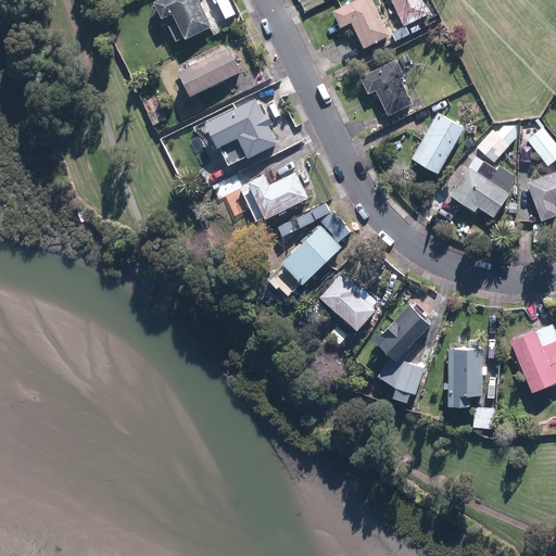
[(213,27),(199,0),(160,0),(155,2),(163,20),(174,14),(186,40),(213,27)]
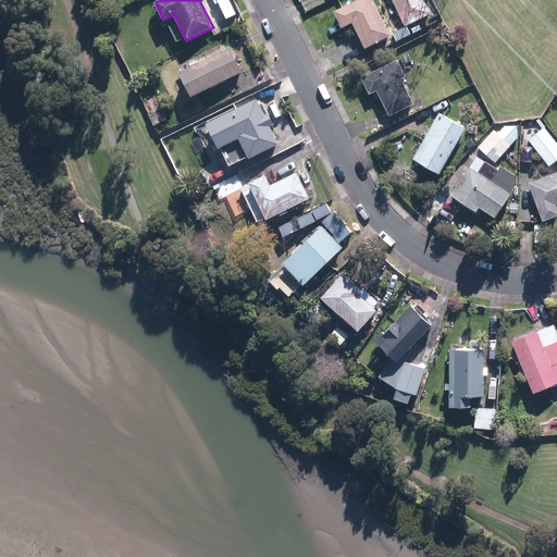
[(392,37),(373,0),(358,0),(334,12),(342,29),(353,24),(364,50),(392,37)]
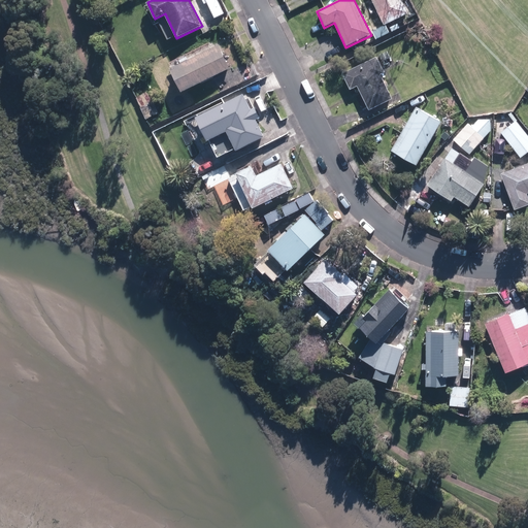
[(408,13),(401,0),(371,0),(385,25),(408,13)]
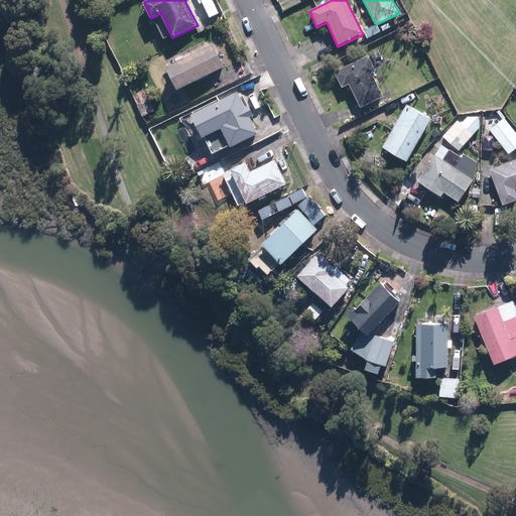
[(391,27),(388,21),(380,26),(383,31),(391,27)]
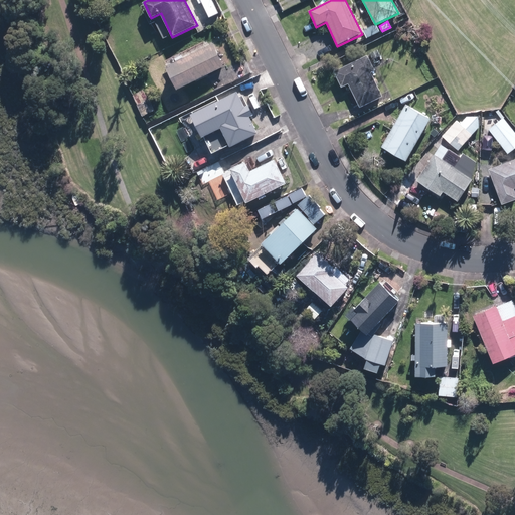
[(178,91),(225,67),(213,44),(166,67),(178,91)]
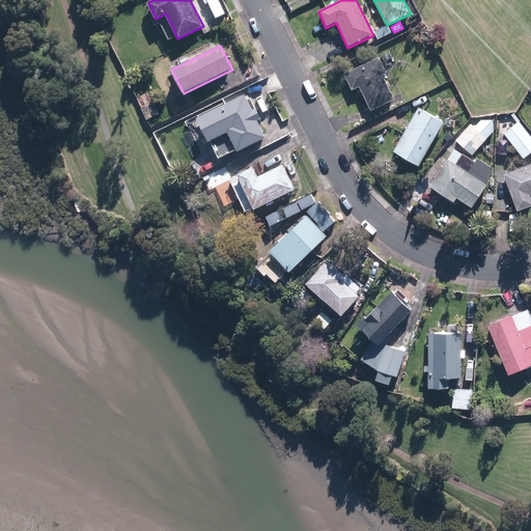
[(394,100),(383,76),(387,74),(380,57),(344,74),(353,90),(359,87),(370,111),(394,100)]
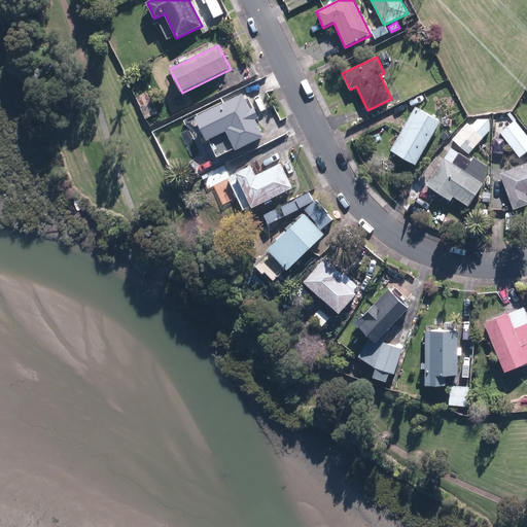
[(394,64),(390,57),(384,60),(387,67),(394,64)]
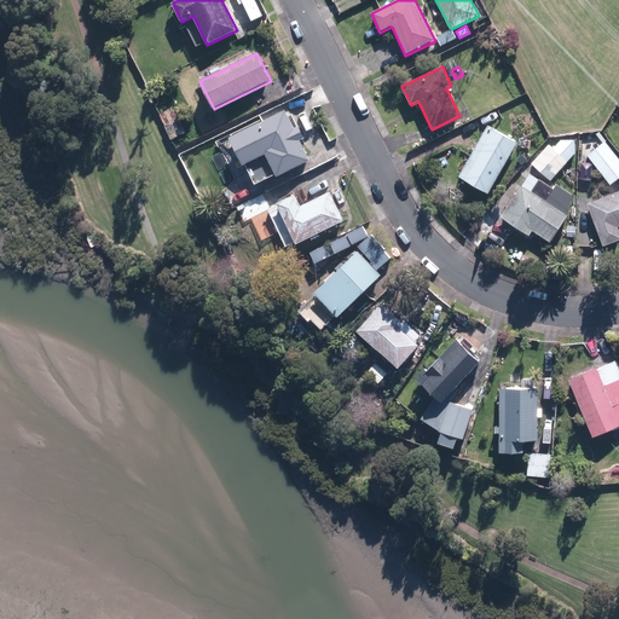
[(285,108),(230,134),(252,180),(275,169),(277,174),(311,158),(300,137),(305,134),(299,123),(295,126),(285,108)]
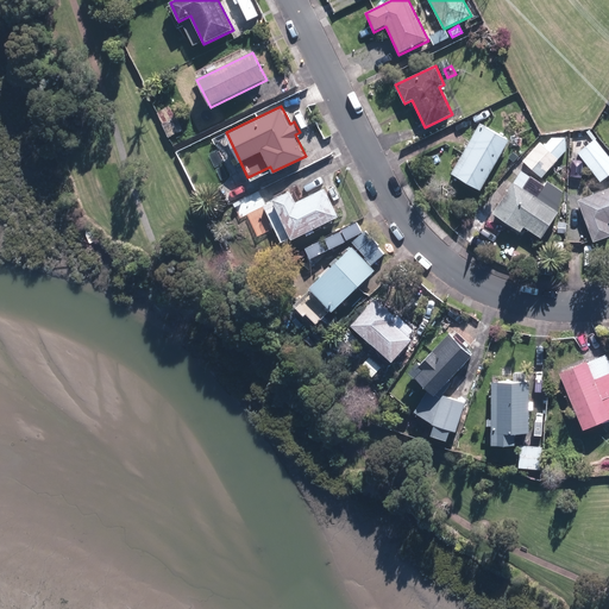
[(158,113),(170,138),(186,131),(179,117),(177,117),(171,107),(158,113)]
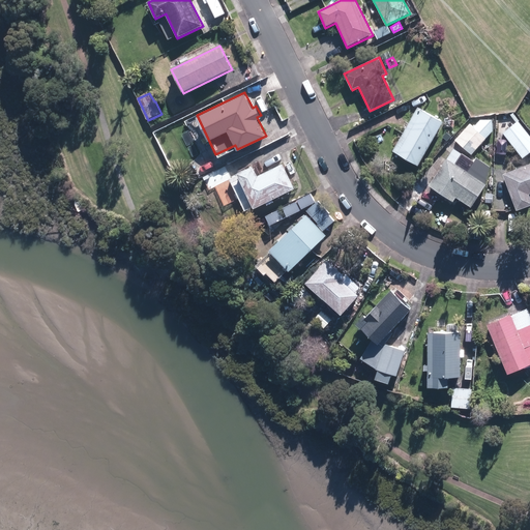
[(418,166),(443,122),(417,108),(392,151),(418,166)]
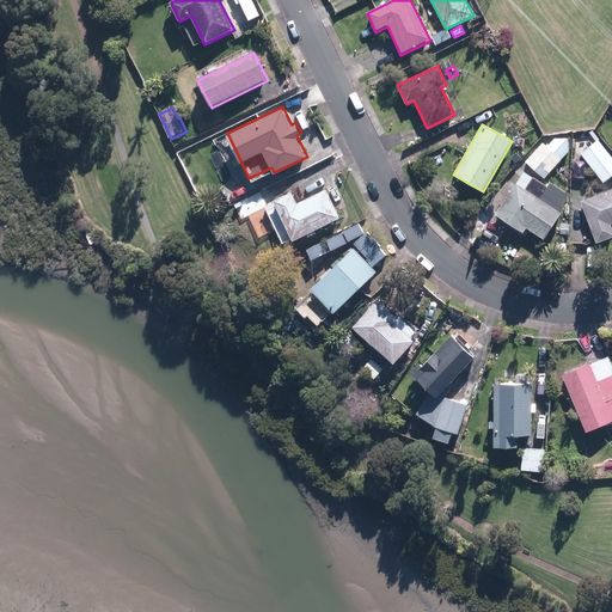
[(611,176),(611,157),(598,140),(580,154),(604,184),(611,176)]
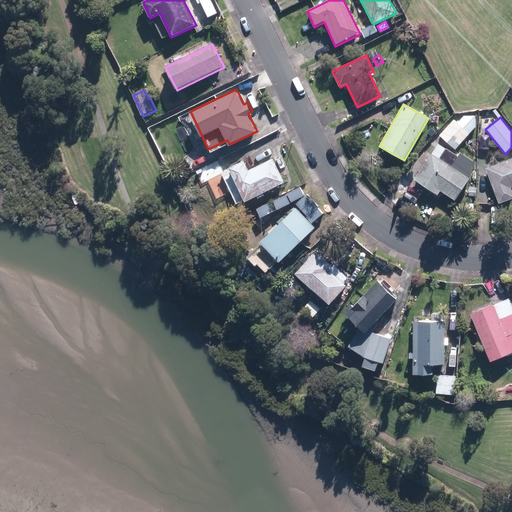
[(455,150),(470,134),(454,119),(439,136),(455,150)]
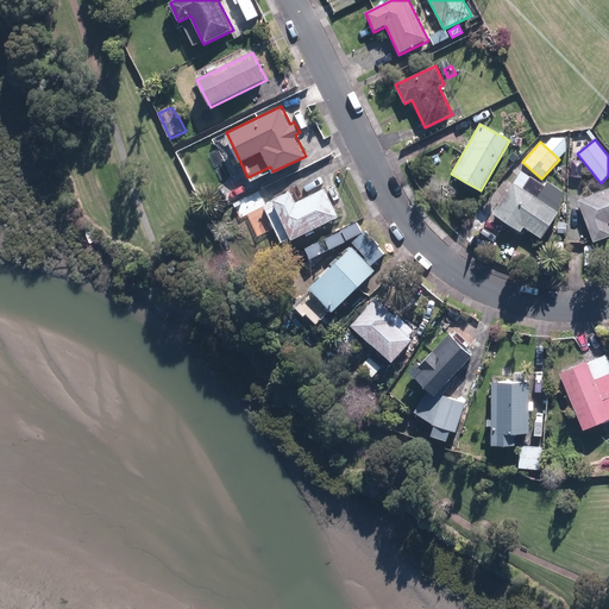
[(521,156),(515,150),(508,158),(514,164),(521,156)]
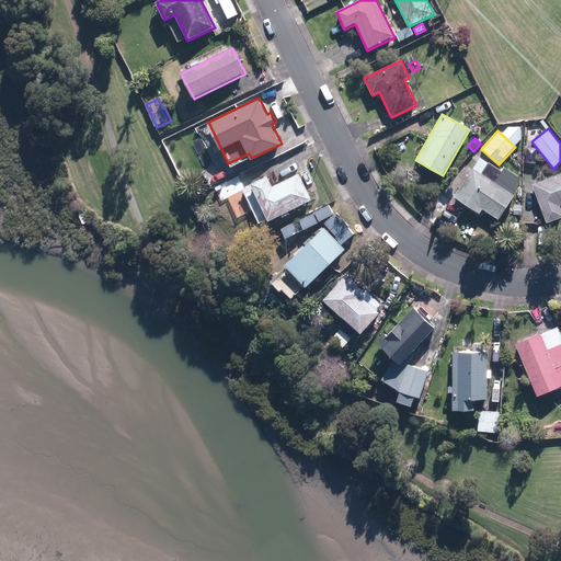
[(455,197),(480,215),(483,209),(499,220),(515,196),(473,168),(455,197)]
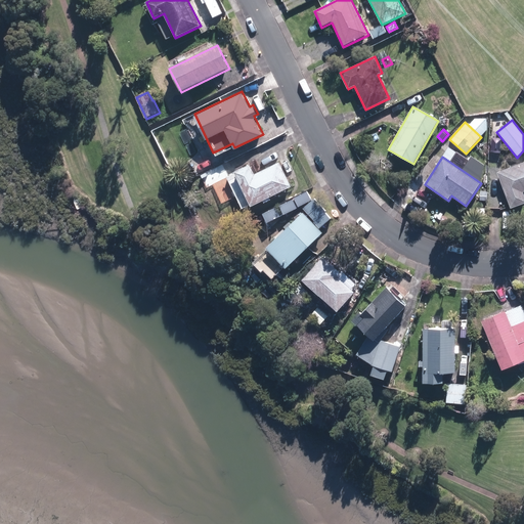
[(233,170),(251,204),(291,183),(278,159),(255,171),(250,162),(233,170)]
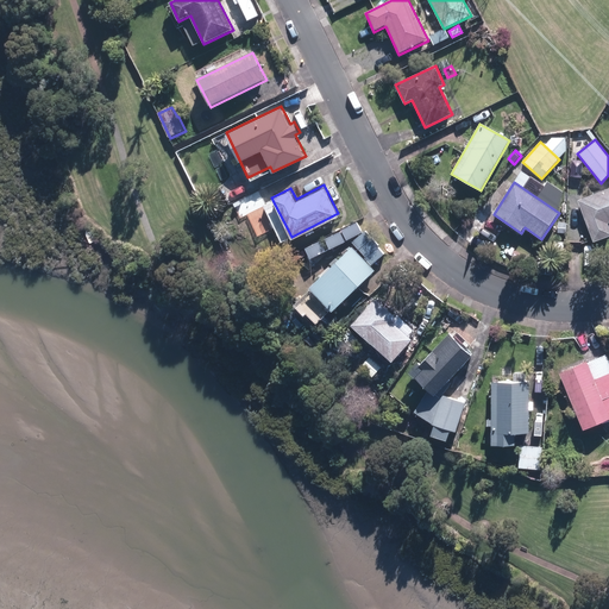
[(608,226),(608,224),(608,223),(608,188),(578,201),(594,243),(608,237),(608,226)]
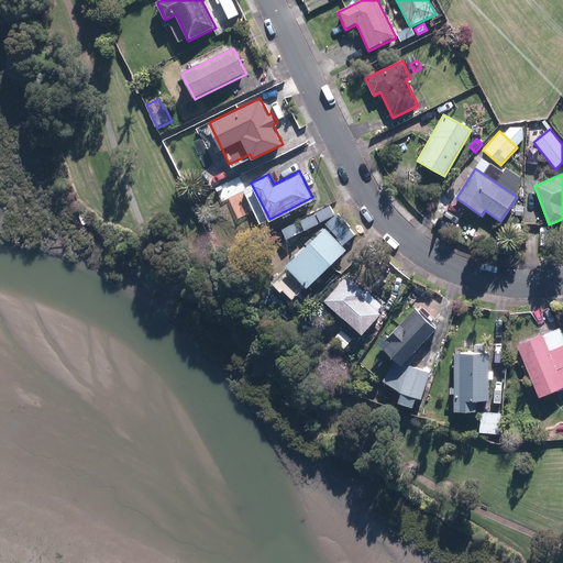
[(317,216),(322,222),(337,212),(332,206),(317,216)]
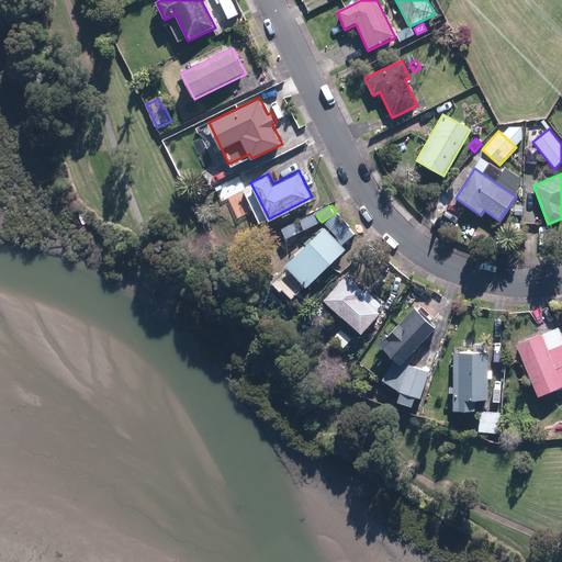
[(313,213),(299,221),(304,231),(318,224),(313,213)]
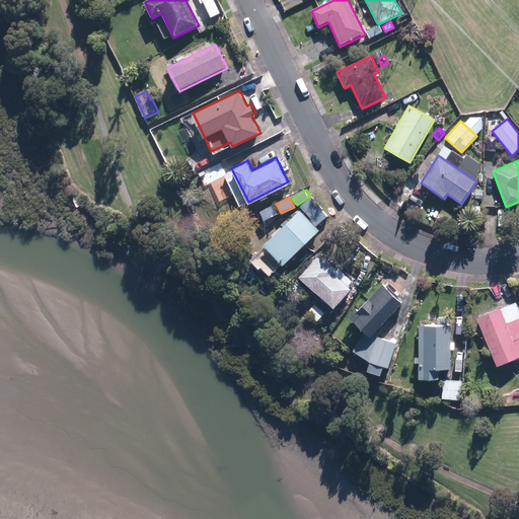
[(300,207),(304,213),(317,203),(312,197),(300,207)]
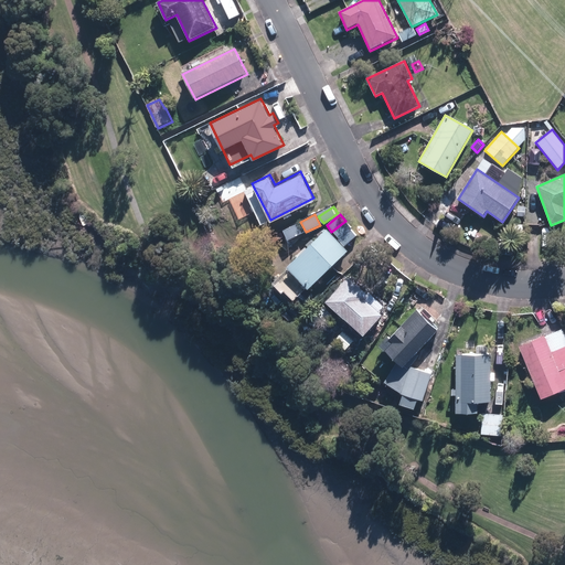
[(333,233),(344,246),(358,235),(347,222),(333,233)]
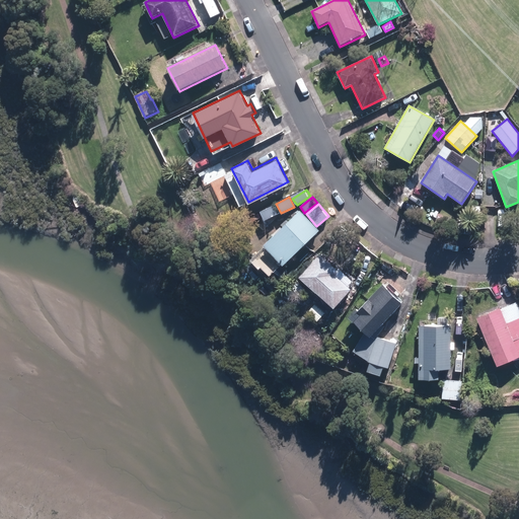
[(277,214),(273,206),(260,212),(264,221),(277,214)]
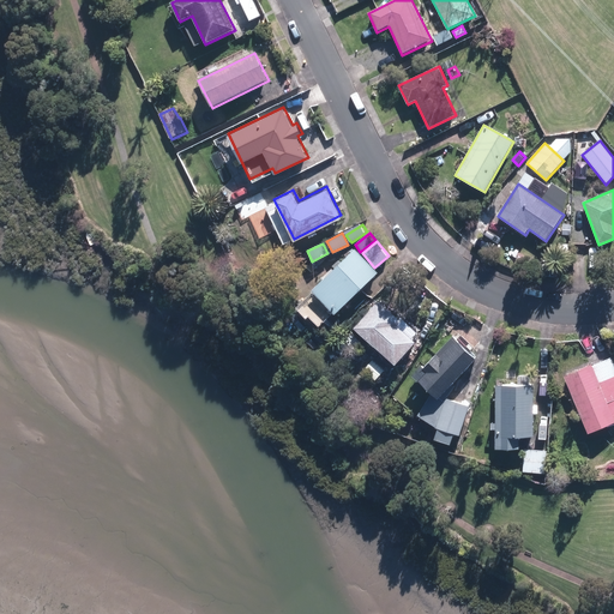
[(354,248),(312,292),(335,314),(377,272),(354,248)]
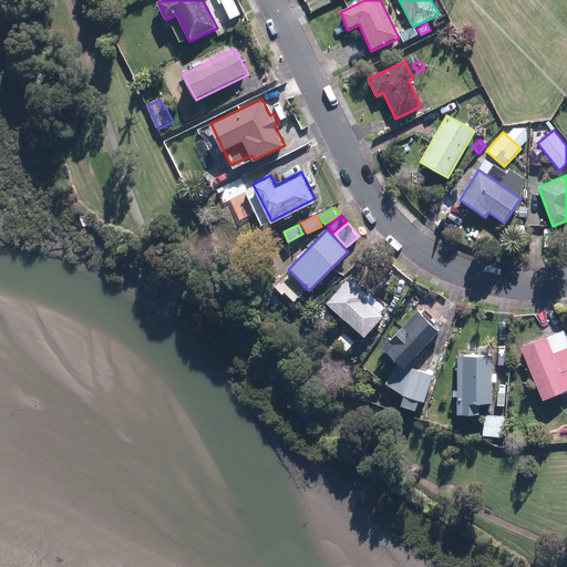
[(327,300),(366,333),(383,312),(366,297),(370,292),(350,275),(327,300)]
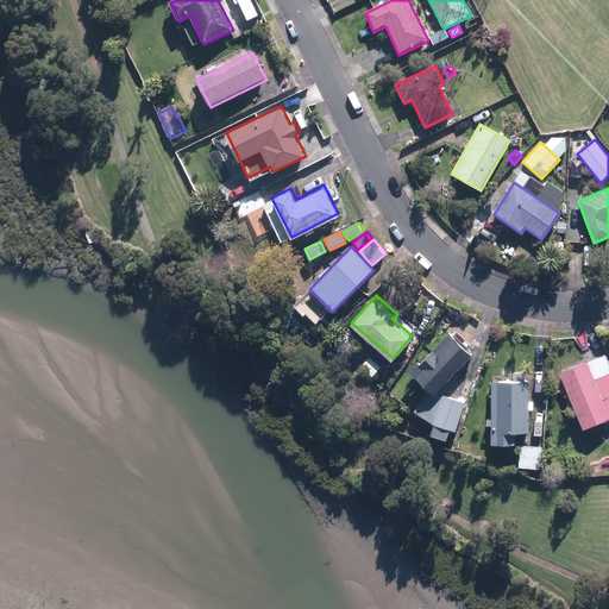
[(360,338),(349,322),(340,330),(352,344),(360,338)]
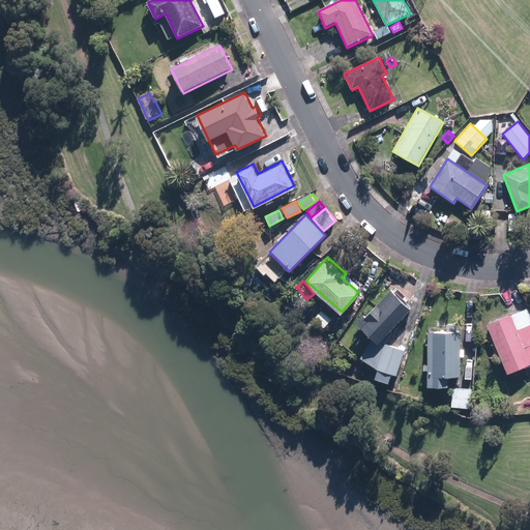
[(377,341),(409,305),(389,288),(364,315),(367,317),(360,325),(377,341)]
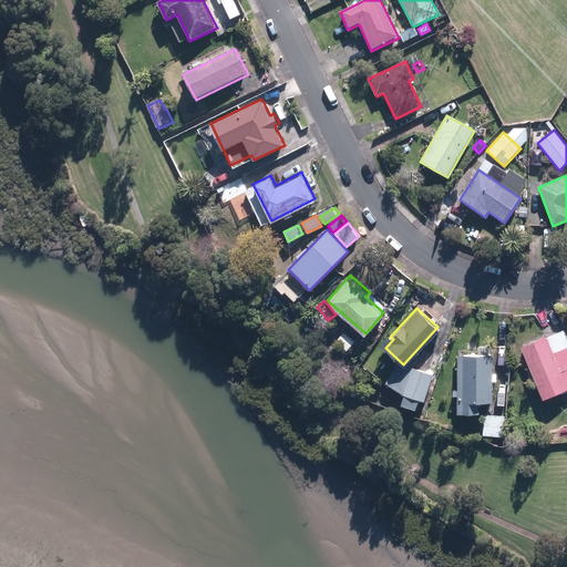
[(347,348),(356,338),(344,328),(336,338),(347,348)]
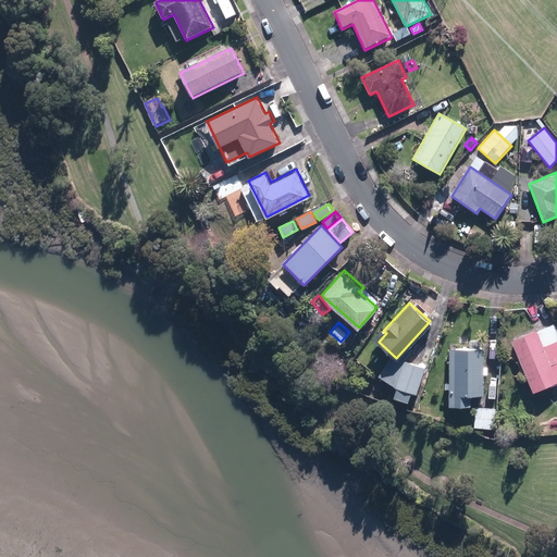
[(534,394),(556,383),(556,329),(556,323),(512,342),(534,394)]
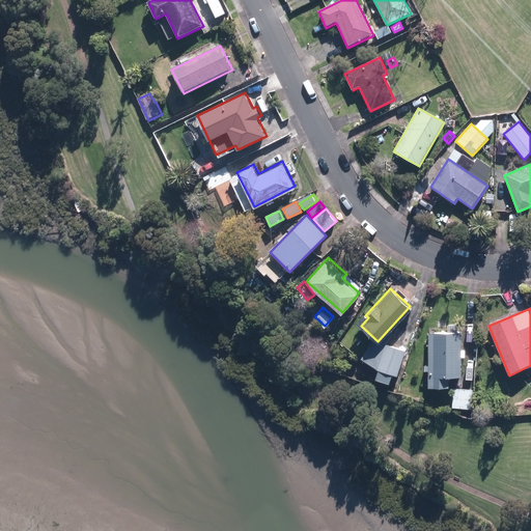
[(427,331),(427,387),(448,387),(448,376),(460,376),(460,331),(427,331)]
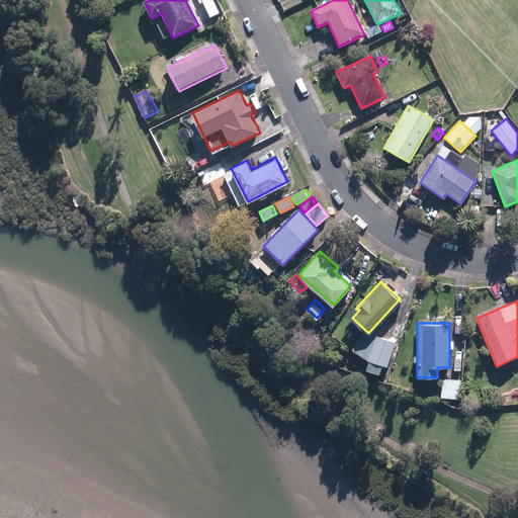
[(375,333),(373,337),(363,330),(352,348),(367,358),(369,358),(365,368),(379,372),(382,363),(387,364),(396,340),(375,333)]
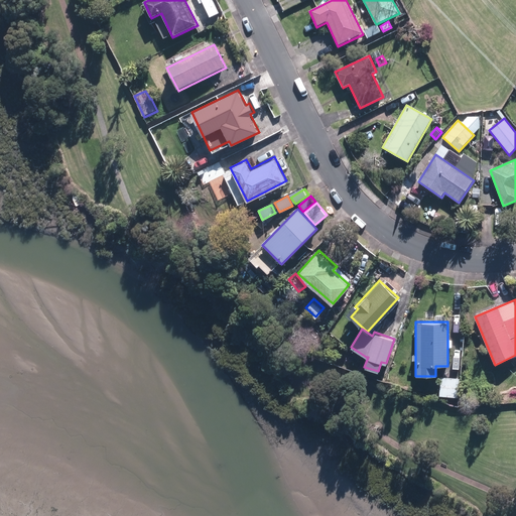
[(440,377),(439,397),(459,398),(460,378),(440,377)]
